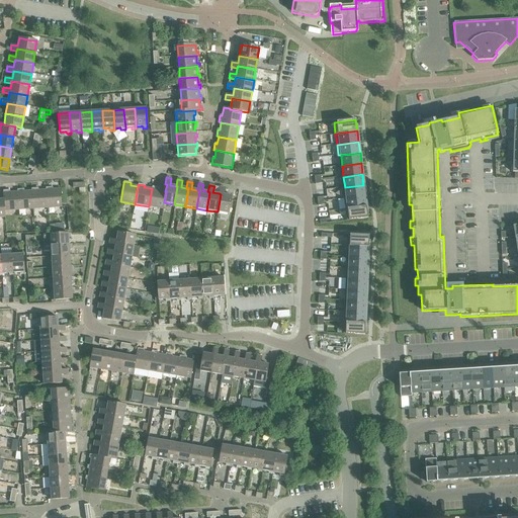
[(363,185),(345,187),(346,198),(365,196),(363,185)]
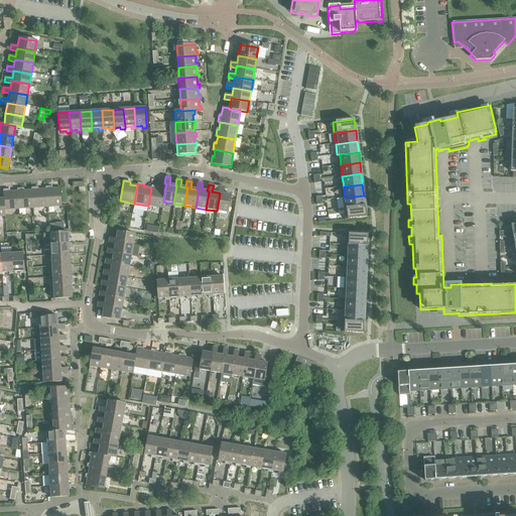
[(162,209),(163,202),(165,190),(164,190),(157,189),(158,186),(151,185),(151,187),(148,206),(162,209)]
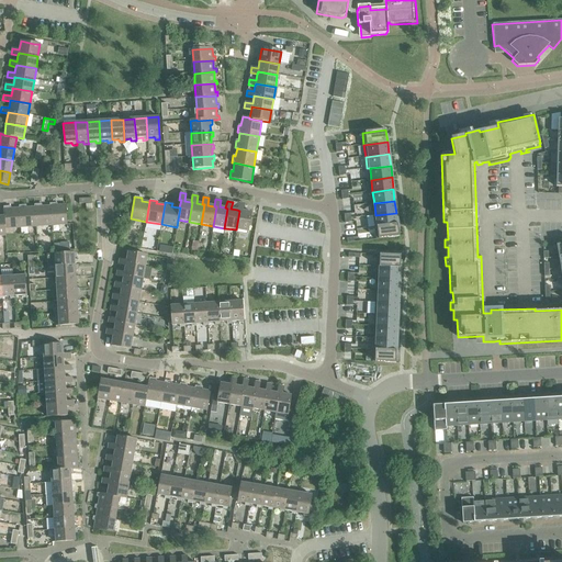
[(49,204),(49,206),(51,226),(67,225),(65,205),(57,205),(57,203),(49,204)]
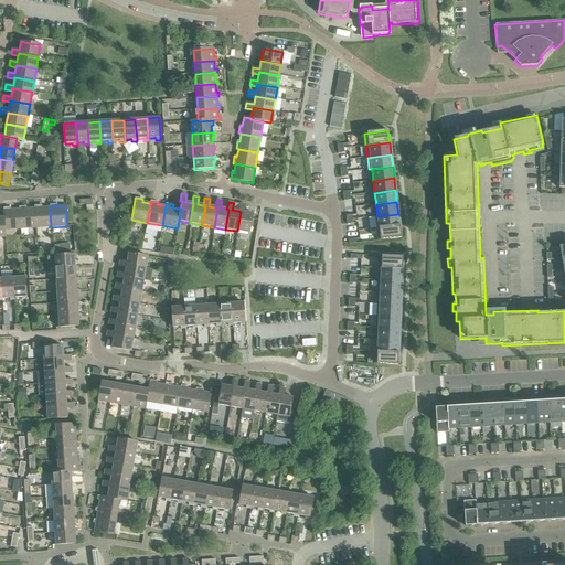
[(241,212),(237,231),(249,233),(253,214),(244,212),(245,205),(240,204),(238,211),(241,212)]
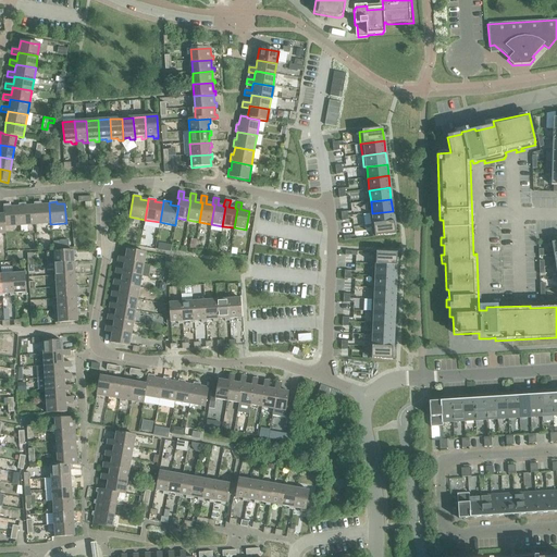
[(34,202),(34,206),(35,225),(50,224),(49,205),(41,205),(41,202),(34,202)]
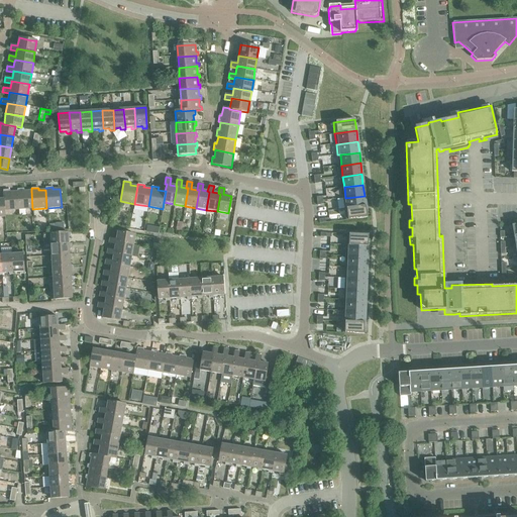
[(17,189),(17,192),(18,210),(32,209),(31,191),(24,191),(23,189),(17,189)]
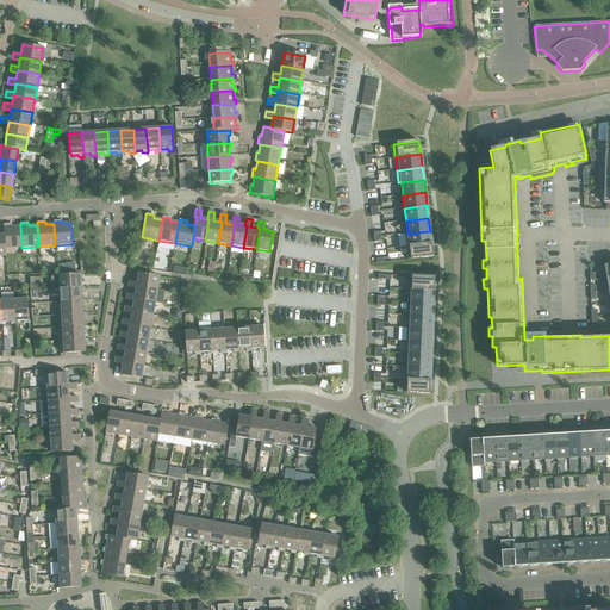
[(4,228),(4,235),(5,249),(22,248),(20,226),(11,226),(11,224),(4,224),(4,228)]
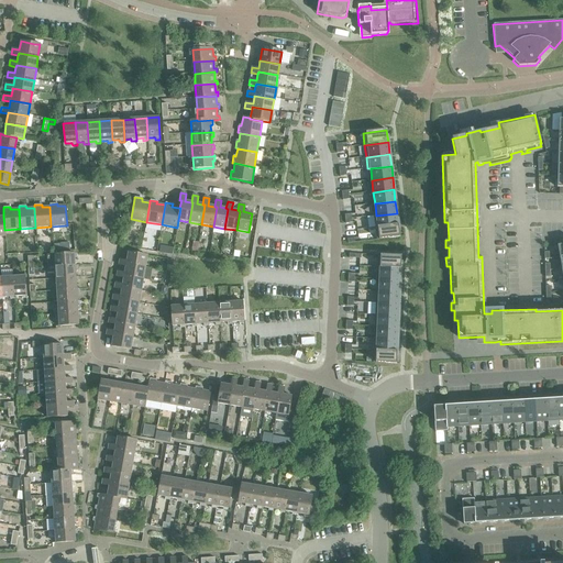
[(376,216),(377,228),(398,224),(397,213),(376,216)]
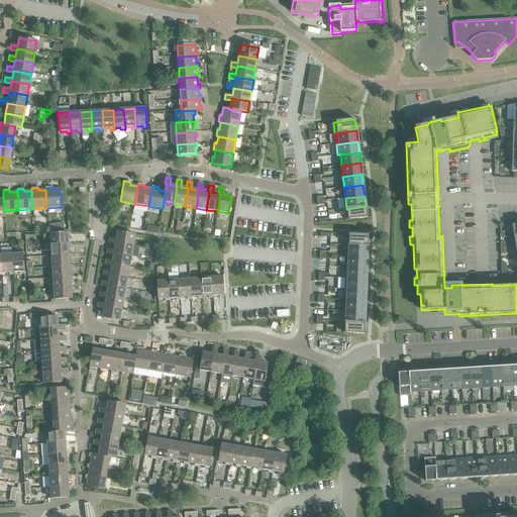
[(366,206),(346,209),(348,220),(368,218),(366,206)]
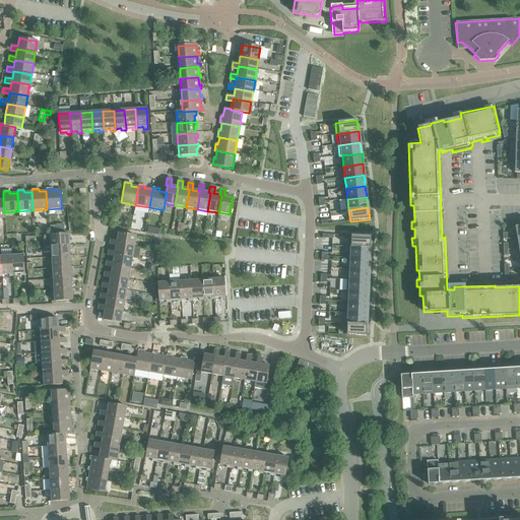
[(64,223),(56,224),(56,233),(64,232),(64,223)]
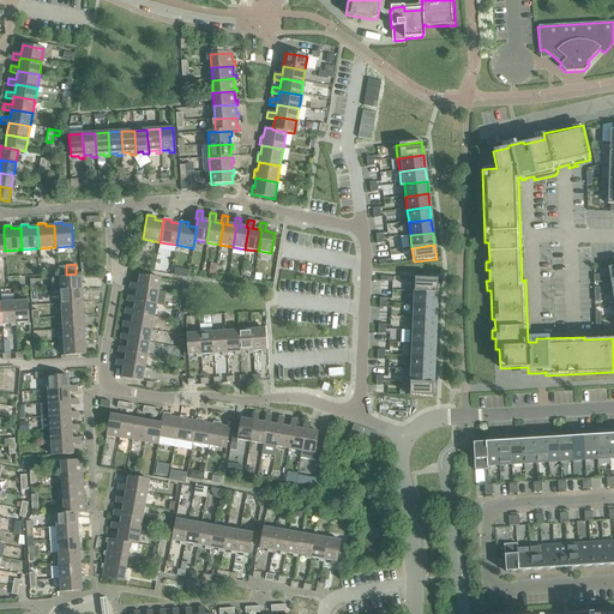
[(53,292),(60,292),(82,290),(80,282),(84,282),(83,277),(80,277),(80,276),(52,278),(53,292)]
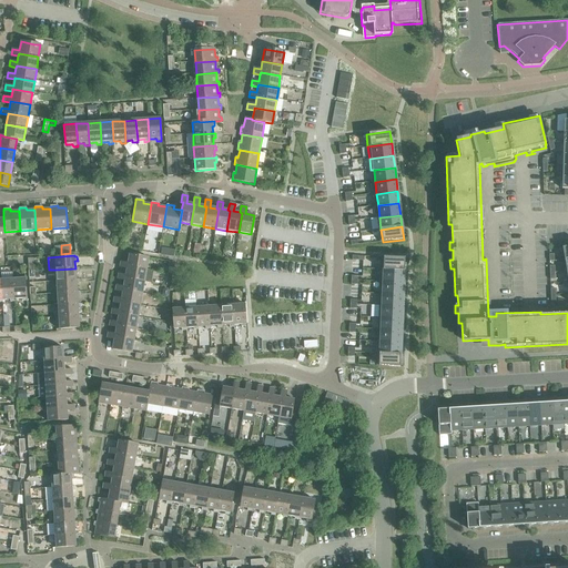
[(120,267),(127,269),(127,266),(146,270),(149,259),(129,255),(128,263),(121,262),(120,267)]
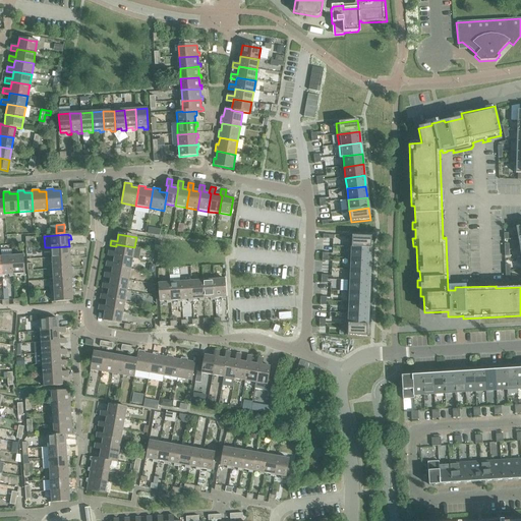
[(352,236),(351,247),(370,248),(371,237),(352,236)]
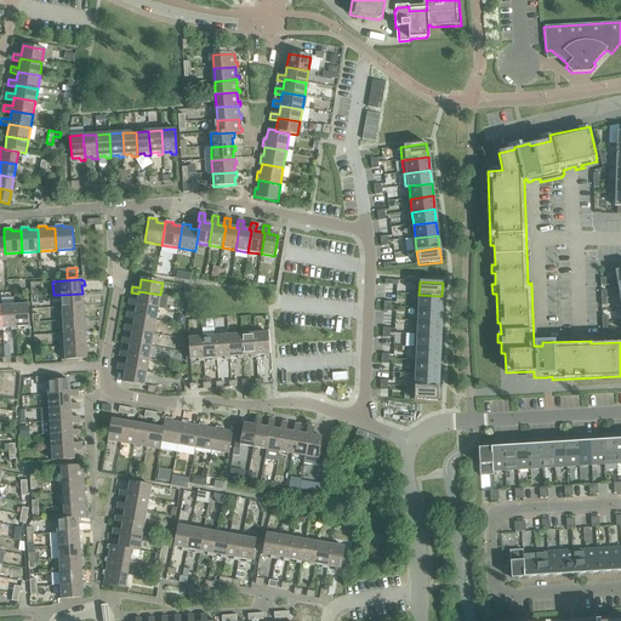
[(129,306),(136,307),(136,305),(158,308),(160,295),(138,291),(138,294),(137,301),(130,300),(129,306)]
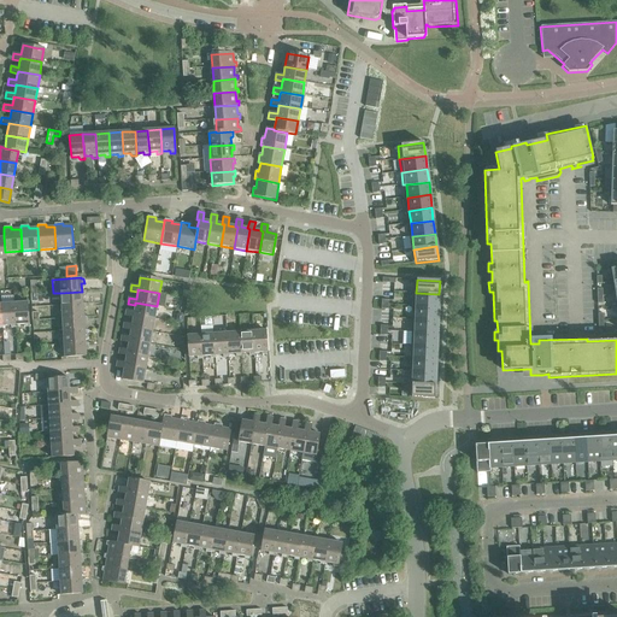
[(60,293),(62,305),(83,304),(82,297),(84,297),(84,291),(82,292),(60,293)]
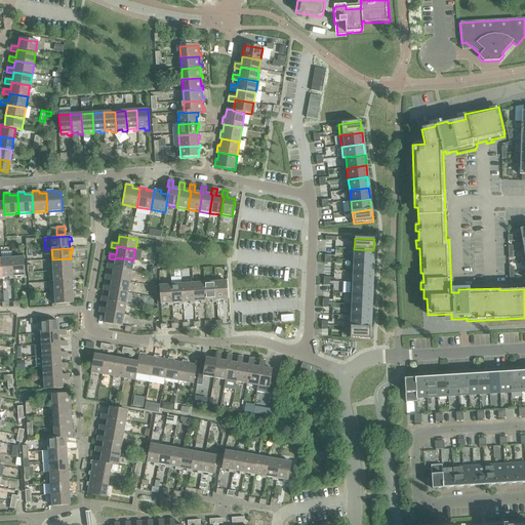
[(354,249),(354,260),(373,261),(373,250),(354,249)]
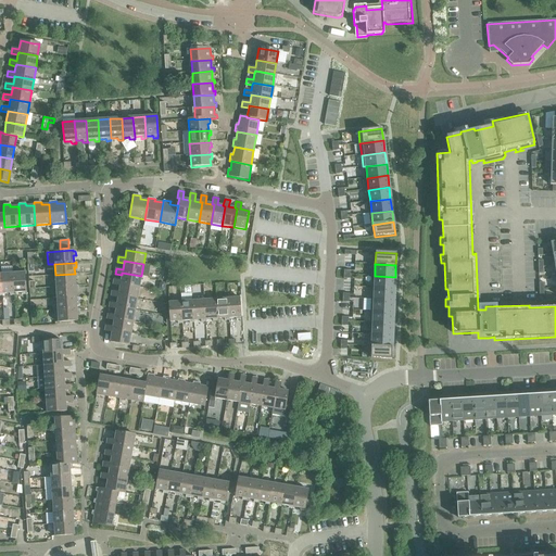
[(25,273),(13,274),(14,293),(21,292),(21,295),(26,294),(26,292),(25,273)]
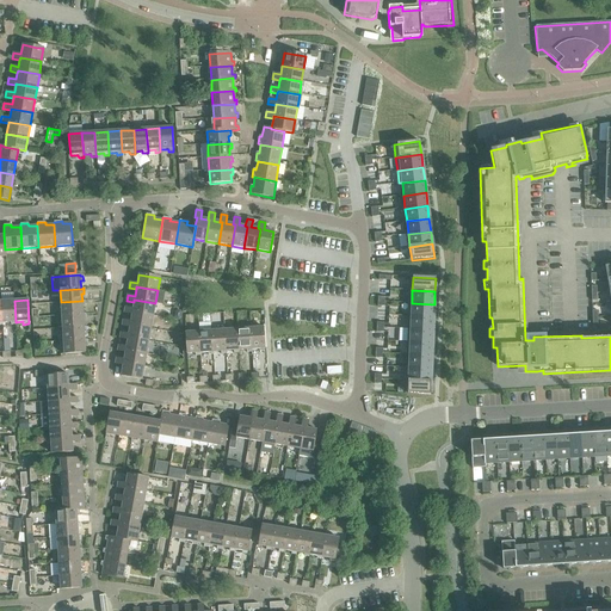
[(124,314),(131,315),(131,313),(153,316),(155,303),(134,300),(134,302),(133,309),(125,308),(124,314)]
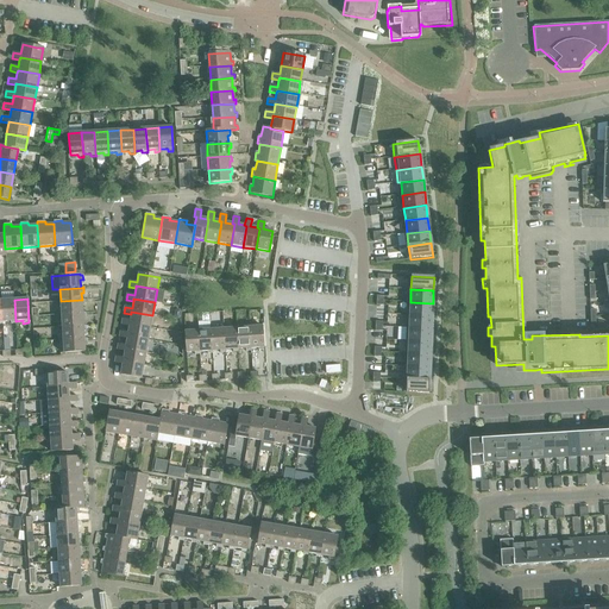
[(14,300),(1,300),(2,321),(11,321),(11,324),(16,324),(16,321),(14,300)]
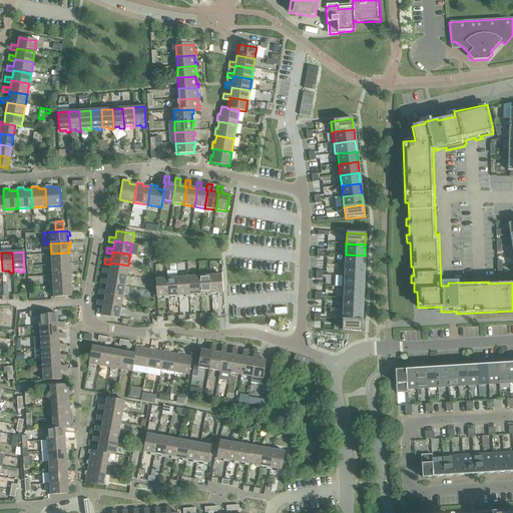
[(51,253),(51,265),(69,264),(69,258),(71,257),(71,252),(69,252),(51,253)]
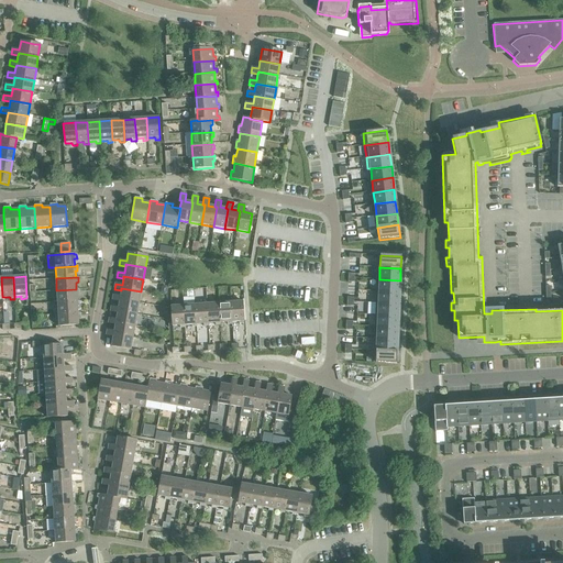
[(400,280),(379,279),(378,291),(399,293),(400,280)]
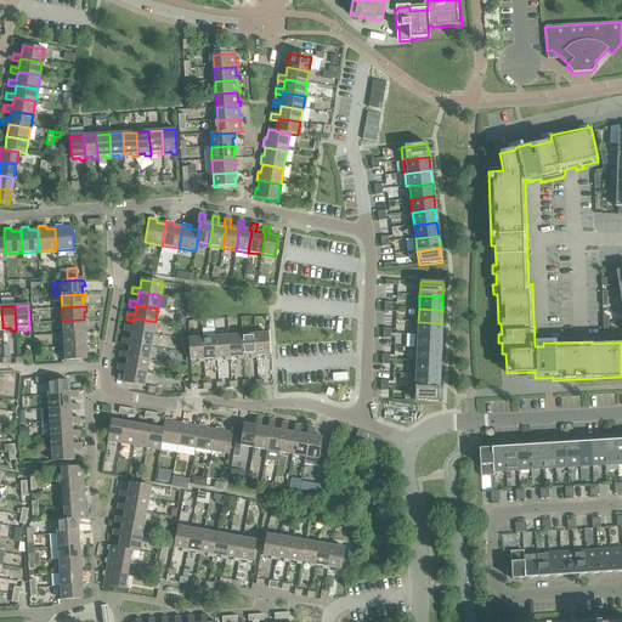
[(124,332),(131,333),(133,331),(153,334),(156,322),(134,318),(134,321),(133,327),(125,326),(124,332)]
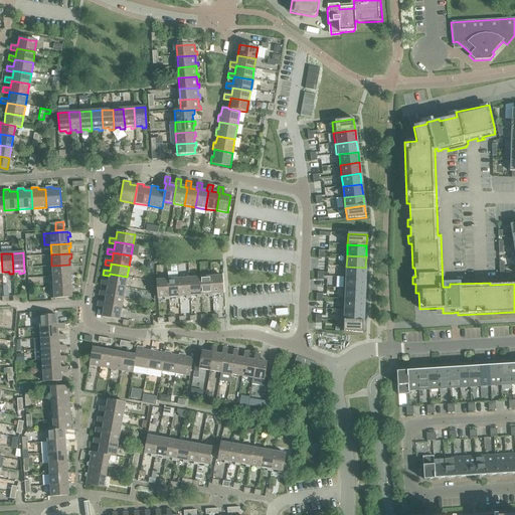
[(51,266),(52,277),(70,276),(70,269),(72,269),(71,265),(69,265),(51,266)]
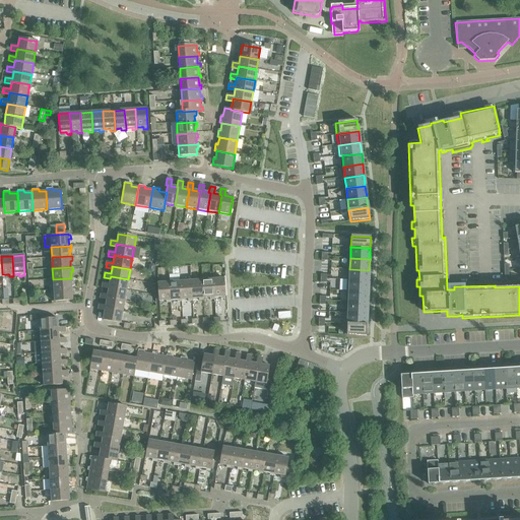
[(369,270),(349,269),(349,280),(369,281),(369,270)]
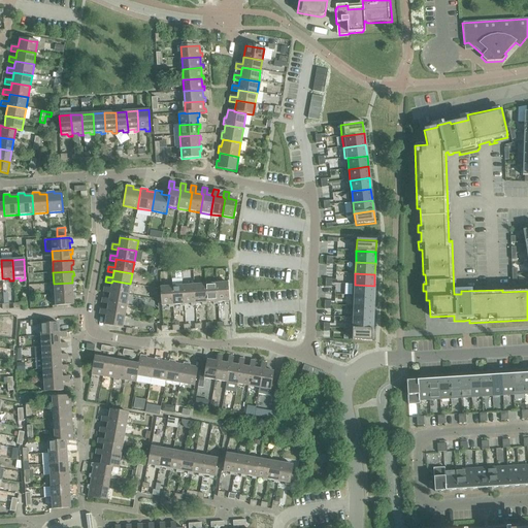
[(103,293),(109,294),(110,292),(129,295),(130,284),(112,281),(111,283),(110,289),(104,288),(103,293)]
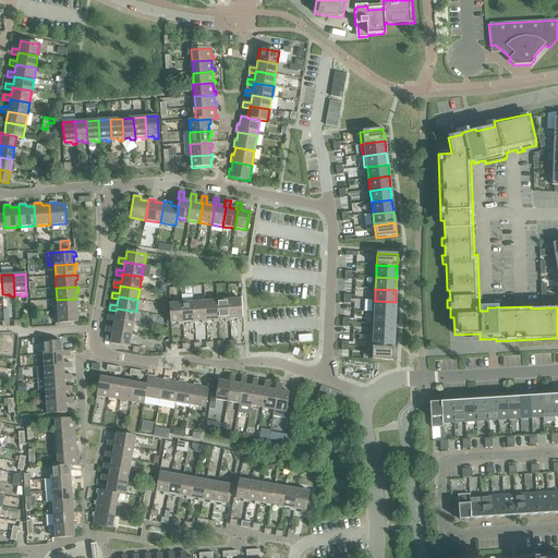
[(57,300),(58,312),(77,311),(76,303),(79,303),(79,299),(76,299),(57,300)]
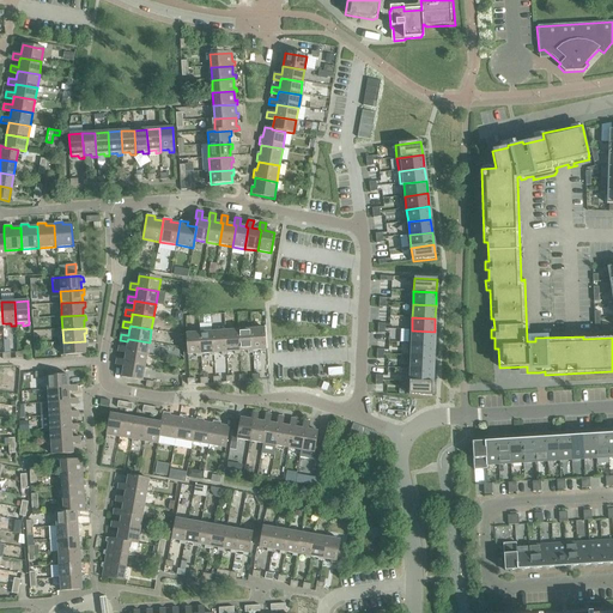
[(263,328),(250,329),(252,351),(260,351),(260,353),(265,353),(265,351),(266,350),(263,328)]
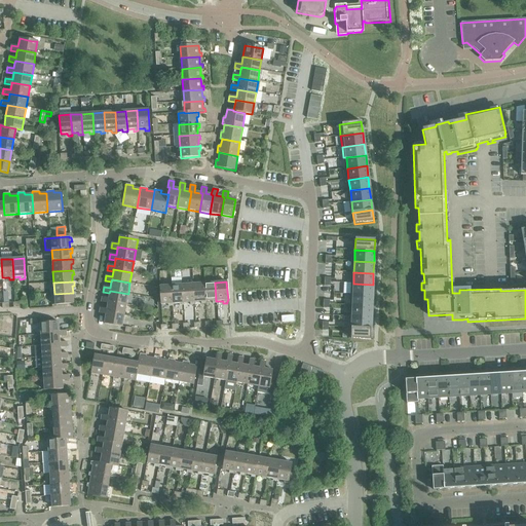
[(215,283),(203,284),(205,302),(212,302),(212,304),(217,303),(216,301),(215,283)]
